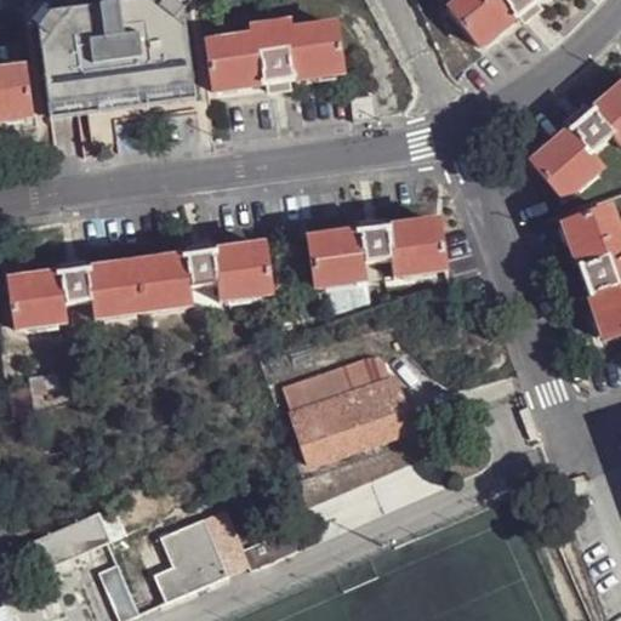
[(194,91),(180,0),(35,22),(49,114),(194,91)]
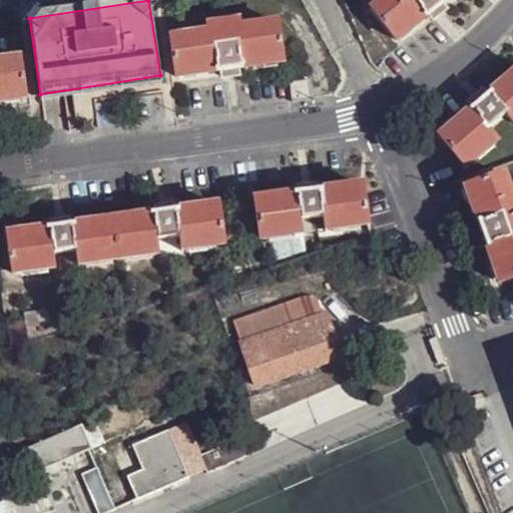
[(449,0),(383,0),(372,9),(397,40),(428,17),(442,6),(449,0)]
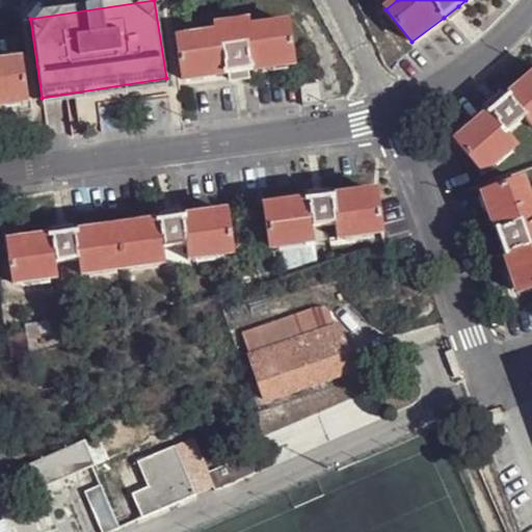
[(463,12),(458,6),(444,18),(449,22),(463,12)]
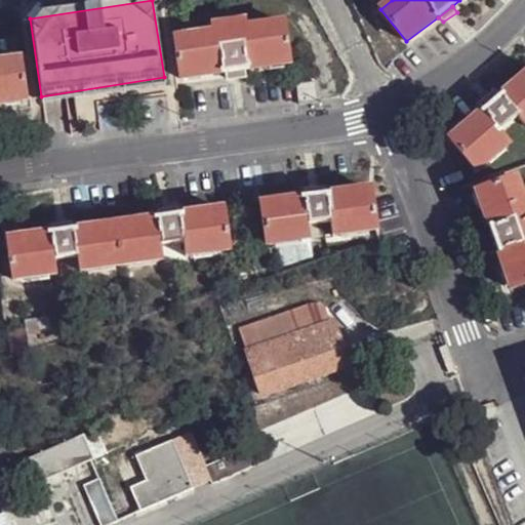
[(283,25),(244,30),(242,24),(213,28),(213,34),(173,41),(179,79),(227,73),(245,71),(288,64),(283,25)]
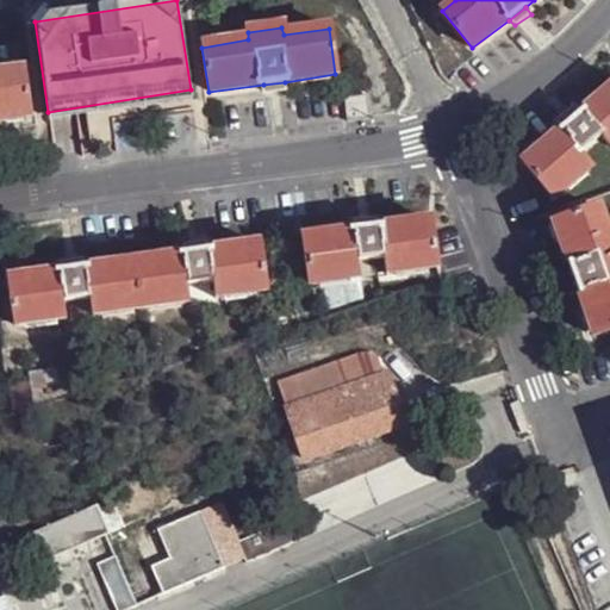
[(0,119),(29,116),(23,69),(0,72),(0,119)]
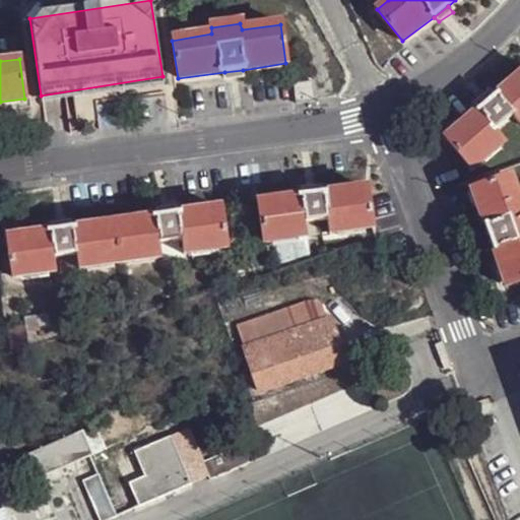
[(243,76),(243,70),(224,72),(225,79),(243,76)]
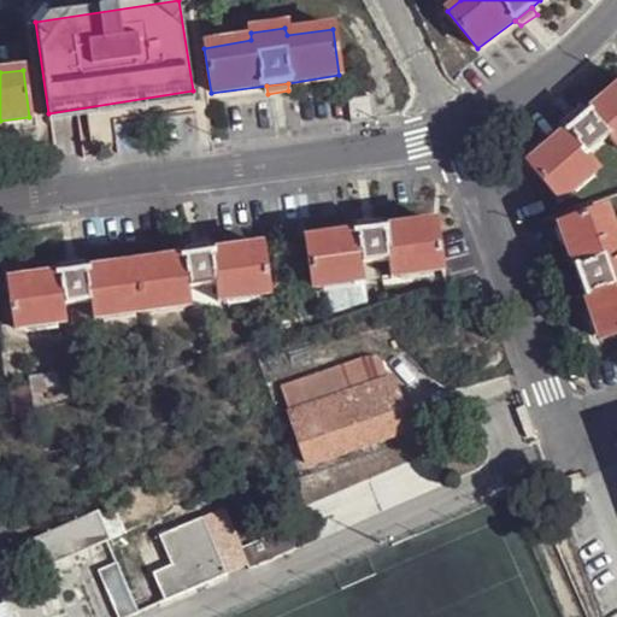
[(193,90),(48,113),(51,125),(194,103),(193,90)]
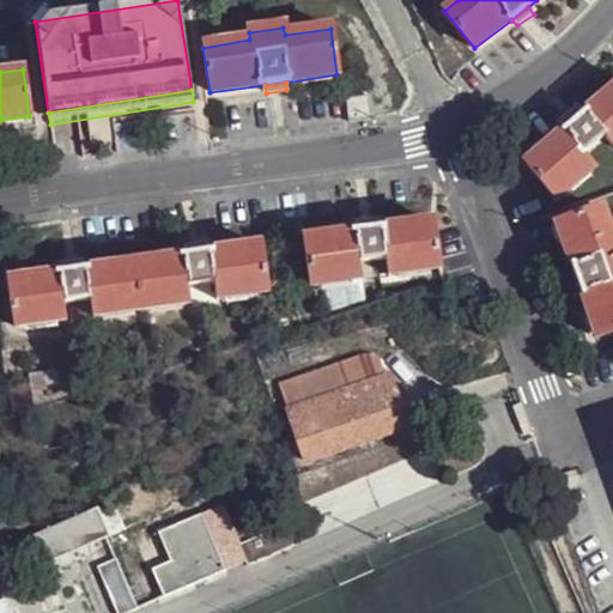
[(612,90),(581,117),(566,129),(526,163),(557,200),(594,169),(584,156),(606,139),(612,146),(612,90)]
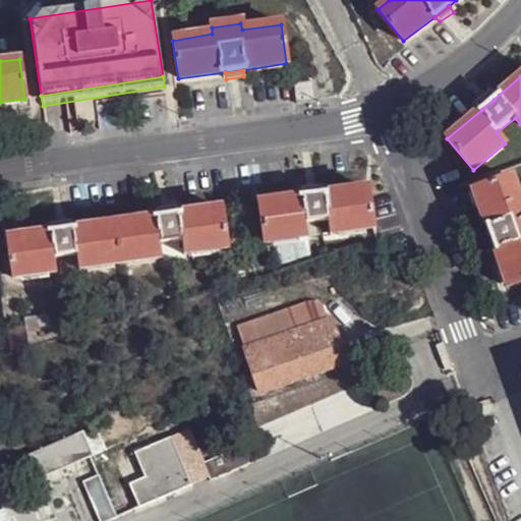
[(313,81),(294,84),(296,103),(316,101),(313,81)]
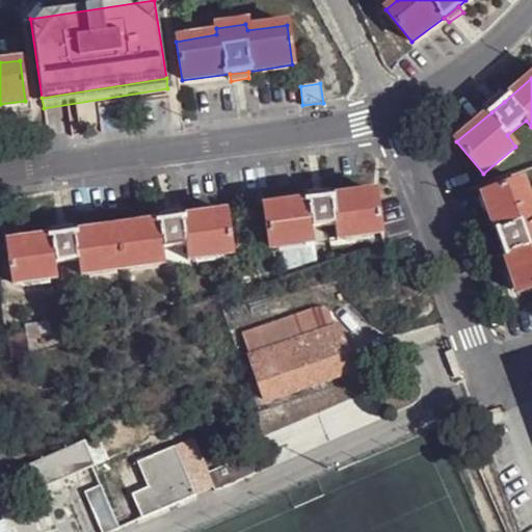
[(504,102),(499,97),(487,107),(491,112),(504,102)]
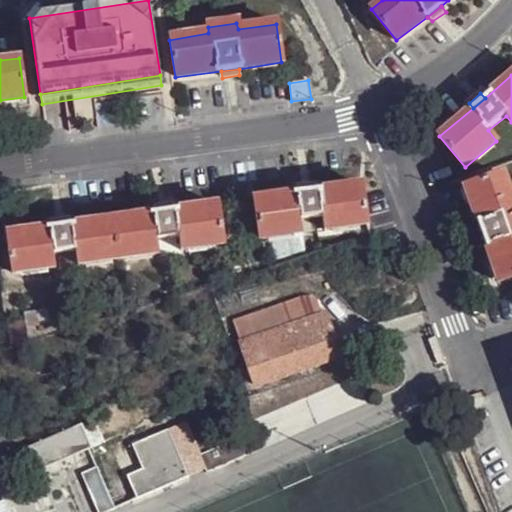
[(511,193),(510,194),(503,174),(465,188),(497,282),(511,276),(511,193)]
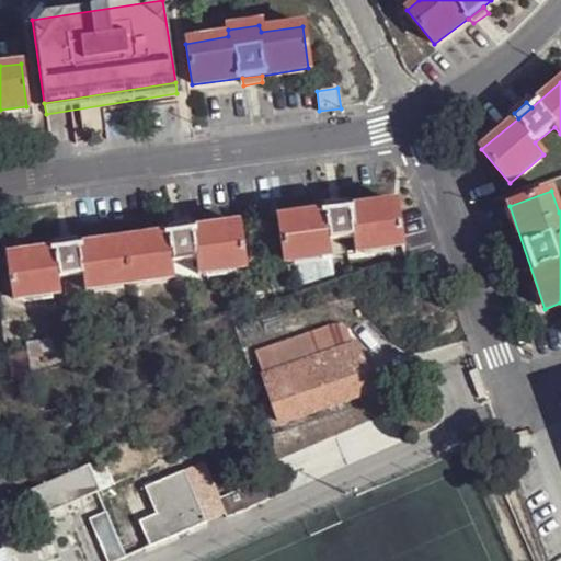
[(346,210),(345,202),(327,205),(328,213),(346,210)]
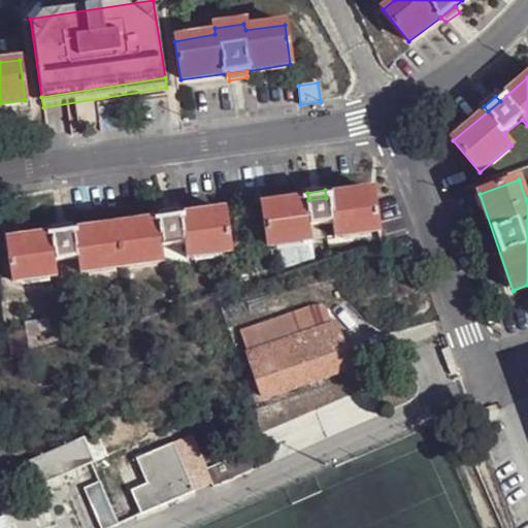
[(378,233),(373,192),(326,198),(308,200),(264,206),(269,248),(312,241),(310,228),(334,224),(336,237),(378,233)]
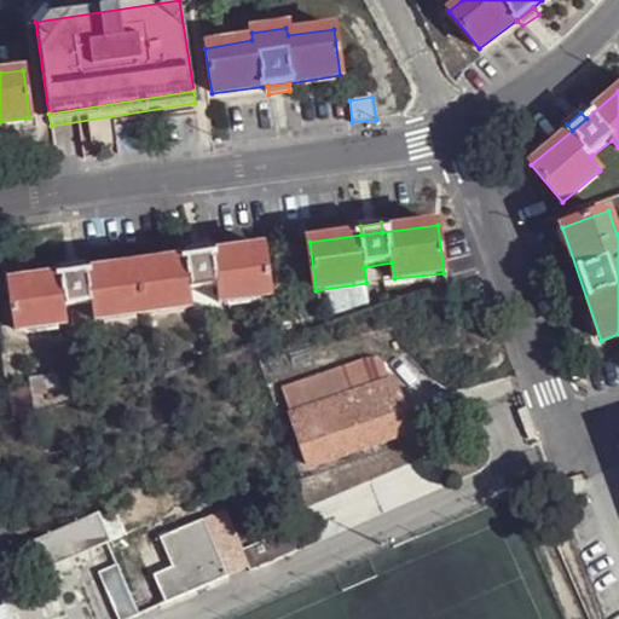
[(207,255),(206,247),(187,249),(190,260),(207,255)]
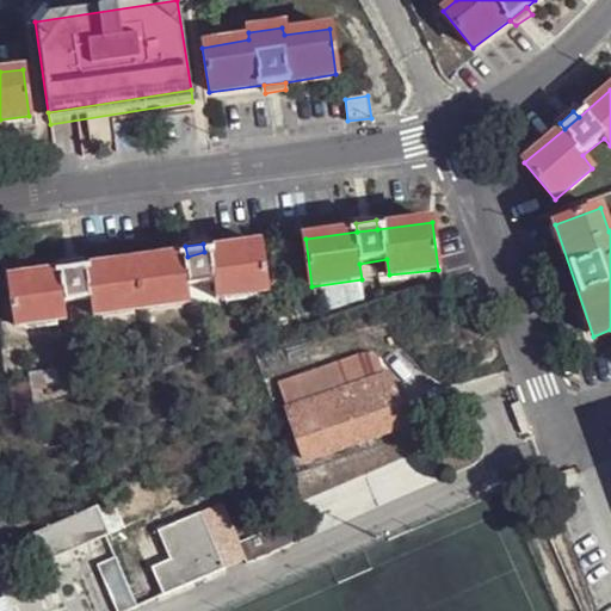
[(16,326),(66,320),(63,303),(91,298),(93,315),(189,303),(187,287),(214,283),(216,300),(265,292),(259,245),(204,252),(187,257),(81,270),(62,272),(10,279),(16,326)]
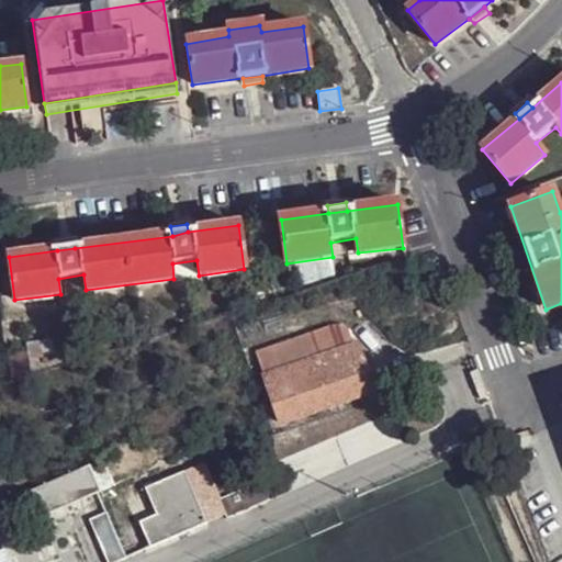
[(75,248),(74,239),(57,242),(57,250),(75,248)]
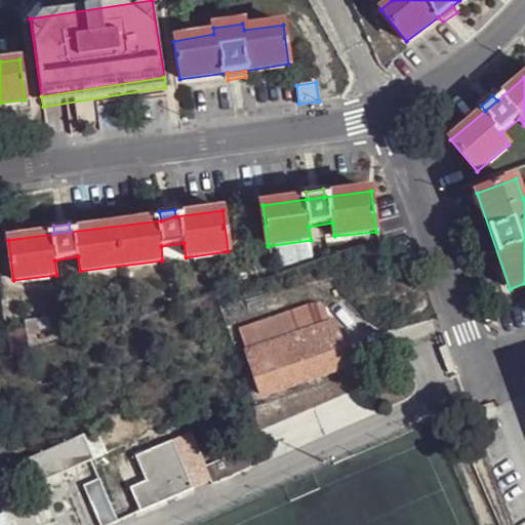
[(495,248),(490,233),(484,235),(490,249),(495,248)]
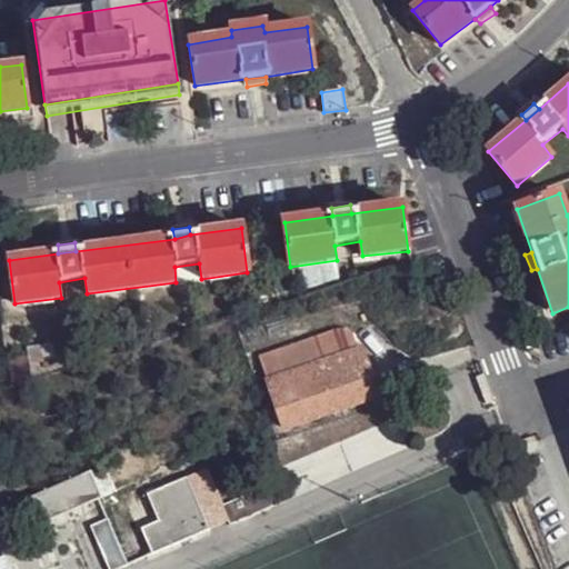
[(320,337),(262,357),(287,427),(381,396),(365,348),(328,361),(320,337)]
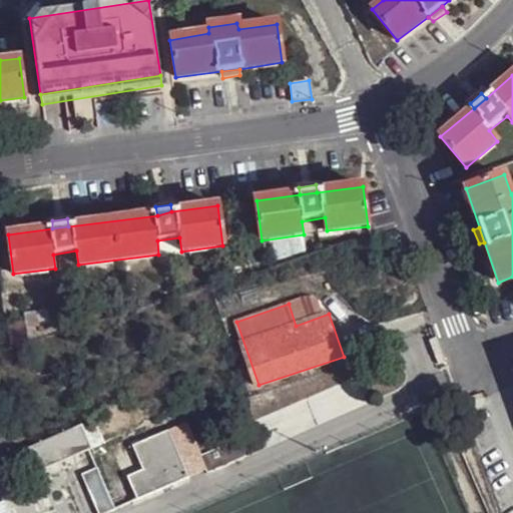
[(82,424),(92,448),(103,443),(94,419),(82,424)]
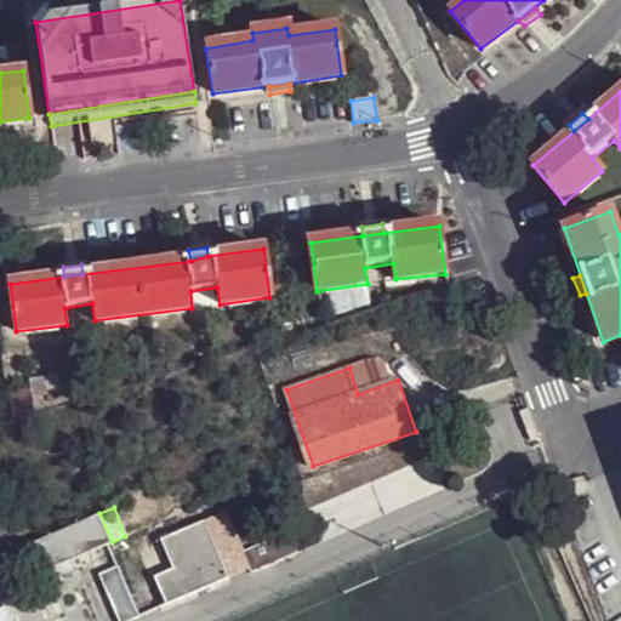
[(0,513),(0,564),(17,559),(0,513)]
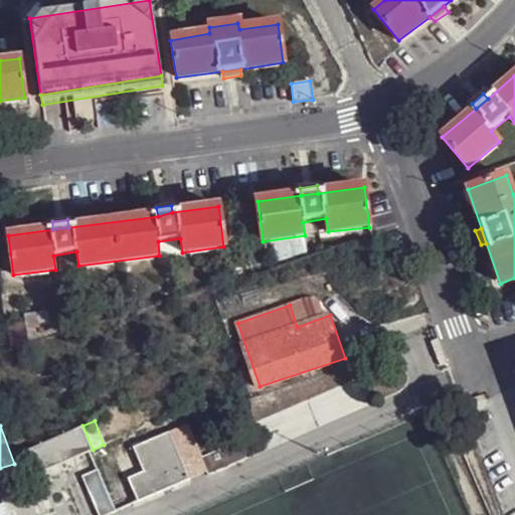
[(93,450),(82,425),(24,451),(34,474),(93,450)]
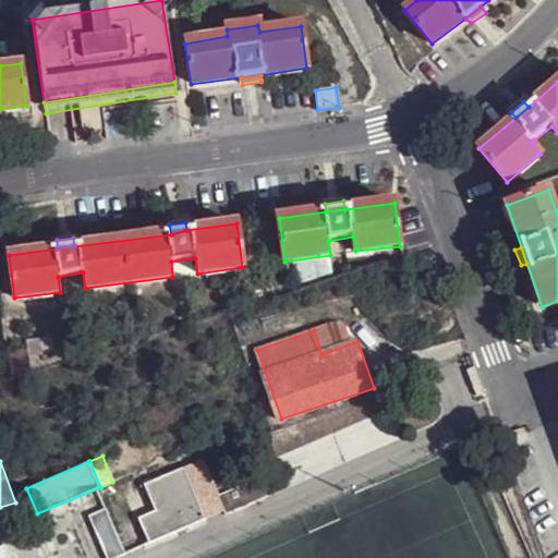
[(206,522),(183,471),(146,486),(155,512),(137,520),(147,545),(206,522)]
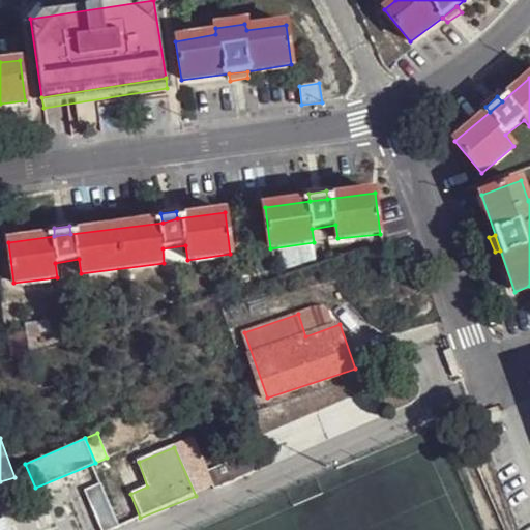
[(245,451),(206,469),(214,487),(254,469),(245,451)]
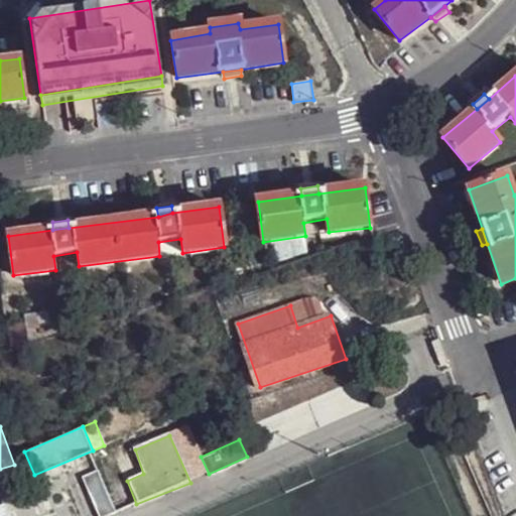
[(108,515),(113,514),(96,472),(80,478),(96,515),(108,515)]
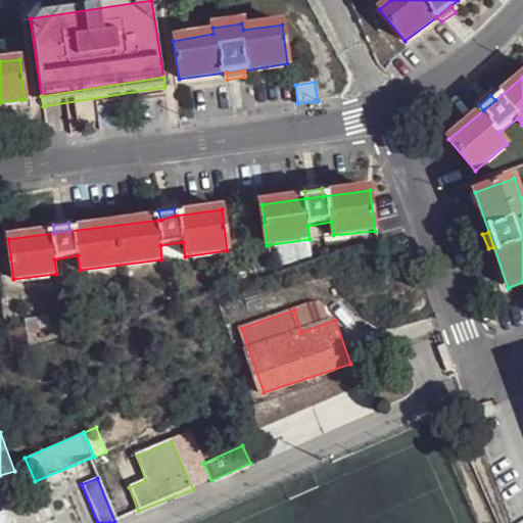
[(38,506),(45,522),(59,522),(56,515),(74,506),(67,492),(38,506)]
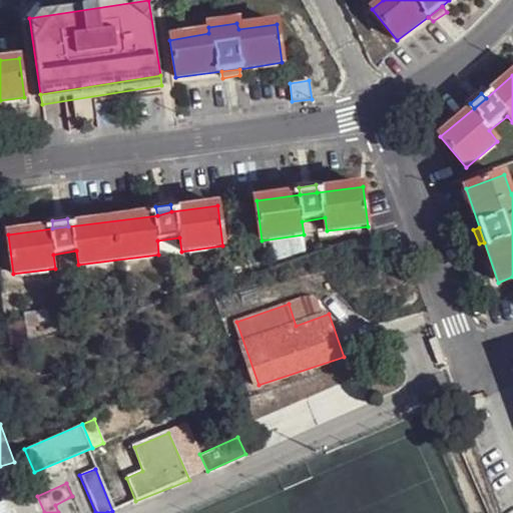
[(44,512),(37,496),(10,509),(11,512),(44,512)]
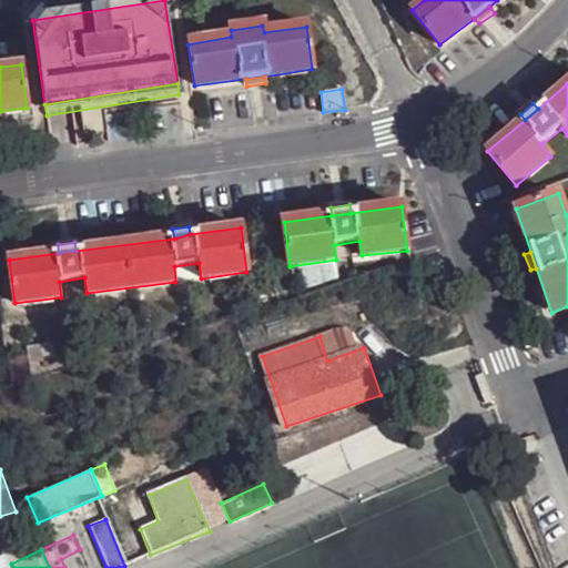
All buildings are outlined.
